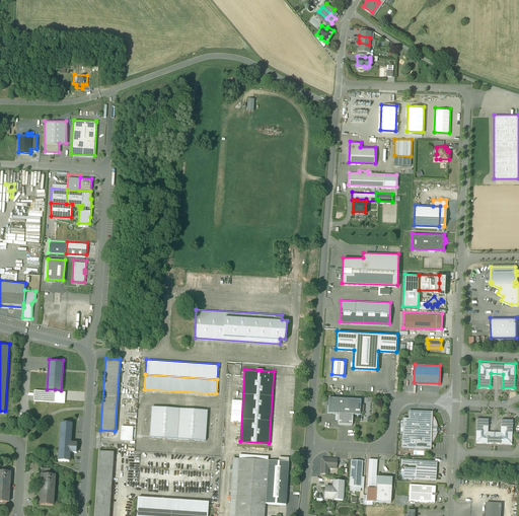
[(55,389),(47,389),(34,388),(33,398),(55,399),(55,389)]
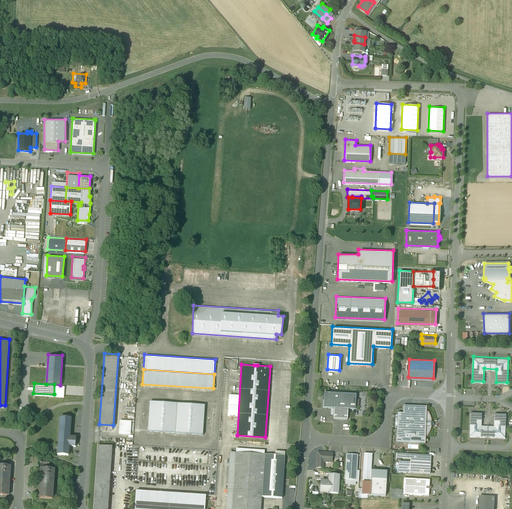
[(54,394),(63,395),(64,385),(60,385),(54,384),(54,394)]
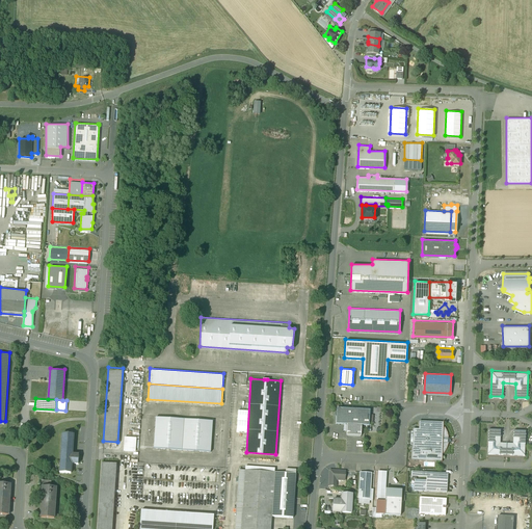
[(347,422),(362,423),(369,423),(370,407),(337,405),(337,410),(336,410),(335,410),(335,413),(336,414),(337,414),(336,421),(347,422)]
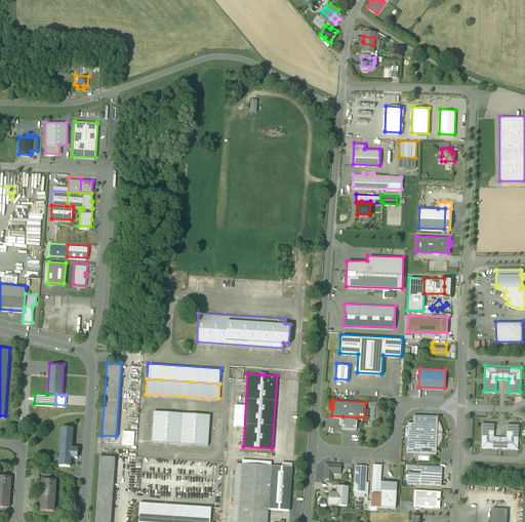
[(209,413),(153,409),(151,440),(208,443),(209,413)]
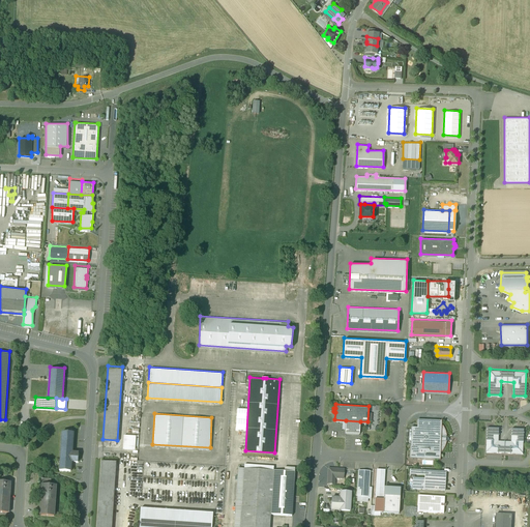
[(441,418),(417,417),(417,426),(411,425),(410,456),(440,457),(440,448),(441,448),(441,449),(442,448),(443,446),(444,445),(445,443),(446,441),(446,439),(449,439),(449,434),(446,434),(446,432),(446,430),(445,429),(445,428),(444,426),(443,425),(442,423),(442,425),(441,425),(441,418)]
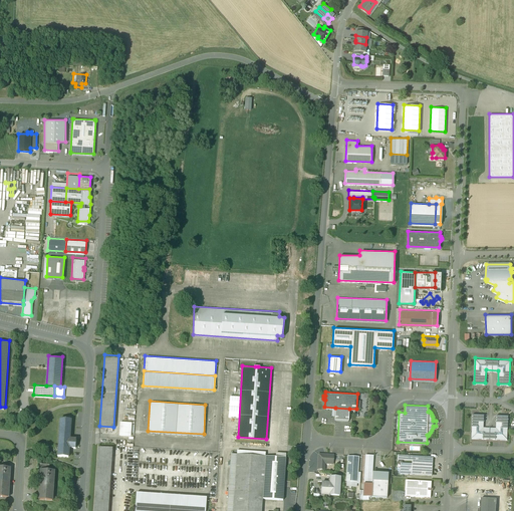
[(349,409),(335,408),(334,418),(349,419),(349,409)]
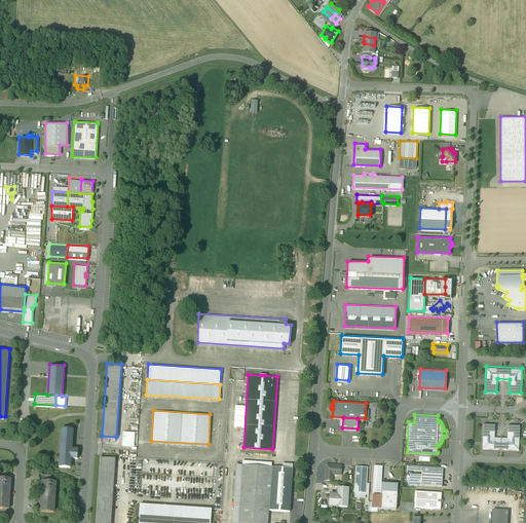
[(508,436),(494,436),(495,422),(484,421),(483,447),(519,448),(520,423),(508,422),(508,436)]
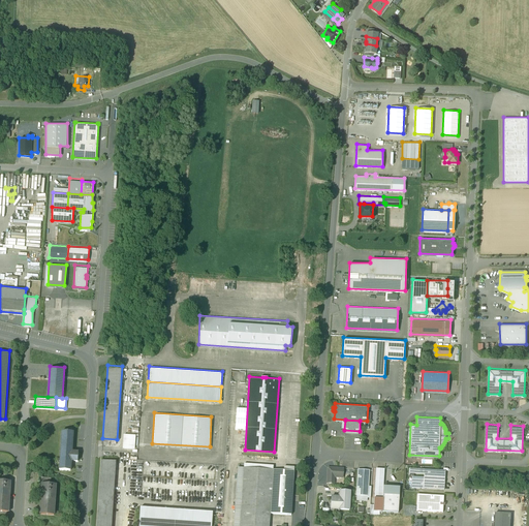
[(72,429),(62,429),(59,467),(70,468),(71,458),(78,459),(79,450),(71,450),(72,429)]
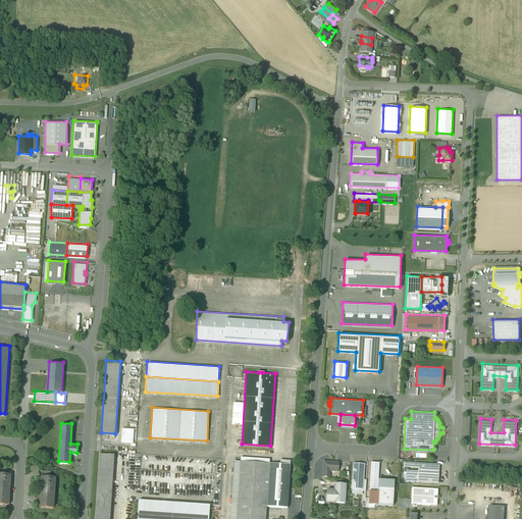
[(136,442),(136,426),(123,426),(123,442),(136,442)]
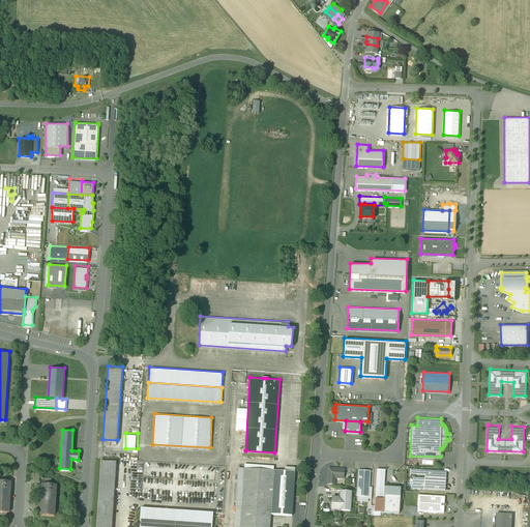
[(111,526),(116,460),(101,459),(96,526),(111,526)]
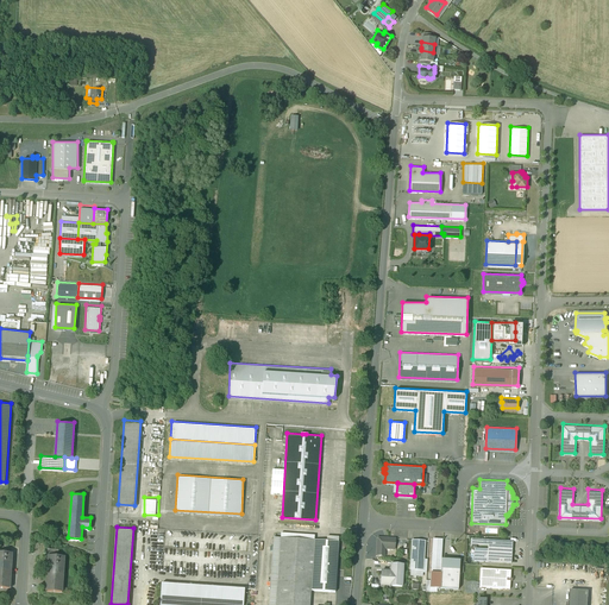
[(281,535),(274,535),(270,585),(277,585),(281,535)]
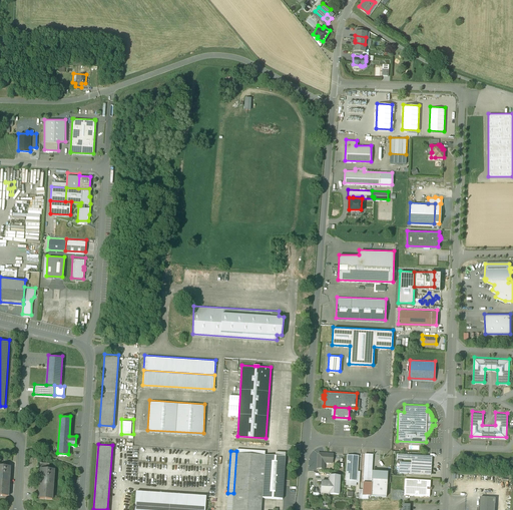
[(236,451),(233,493),(231,509),(261,509),(262,496),(265,453),(236,451)]
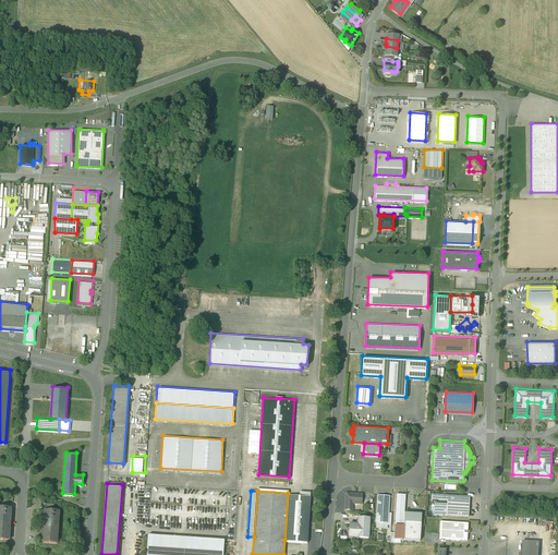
[(362,492),(346,491),(346,507),(352,507),(352,501),(362,501),(362,492)]
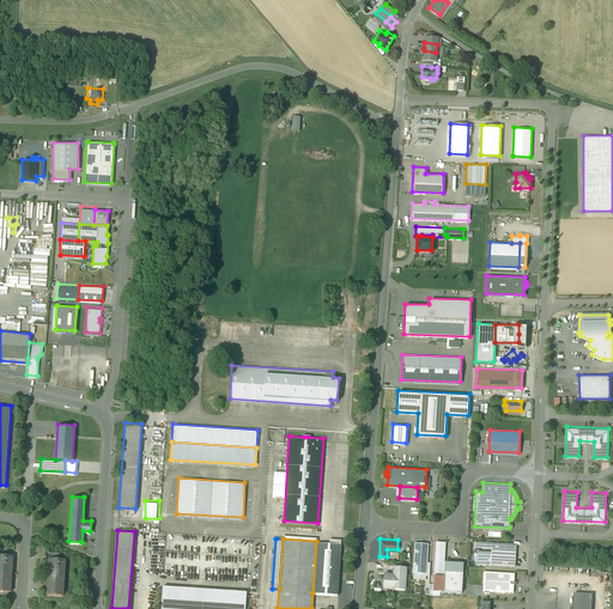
[(445,540),(436,540),(434,574),(443,574),(444,560),(445,540)]
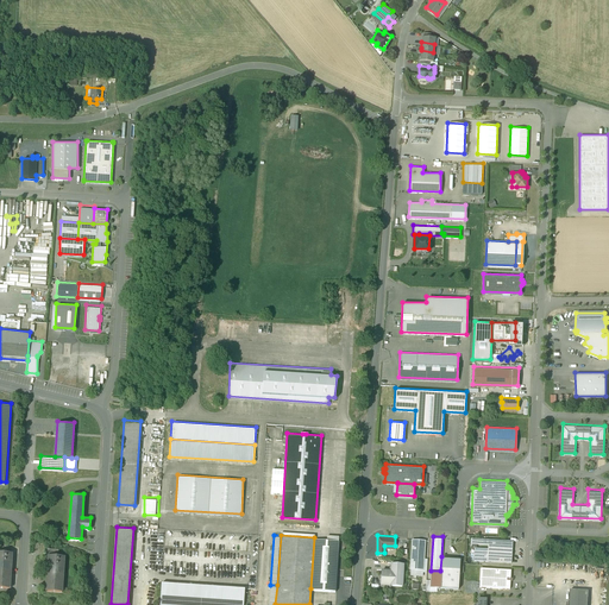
[(327,539),(314,537),(311,588),(336,590),(338,539),(327,539)]
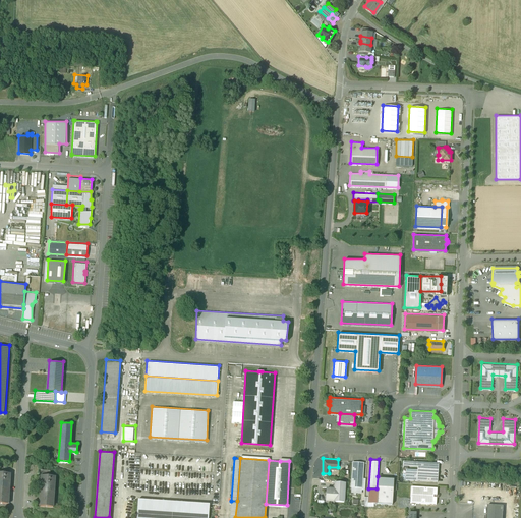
[(363,460),(353,460),(351,485),(361,486),(363,460)]
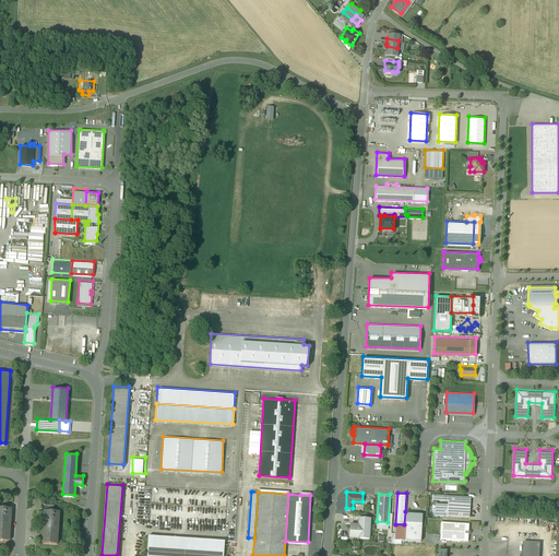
[(470,500),(448,498),(448,503),(447,513),(470,515),(470,500)]
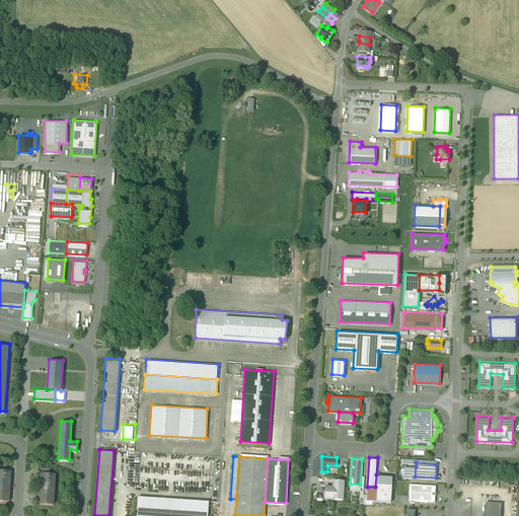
[(416,466),(404,465),(403,476),(415,476),(416,466)]
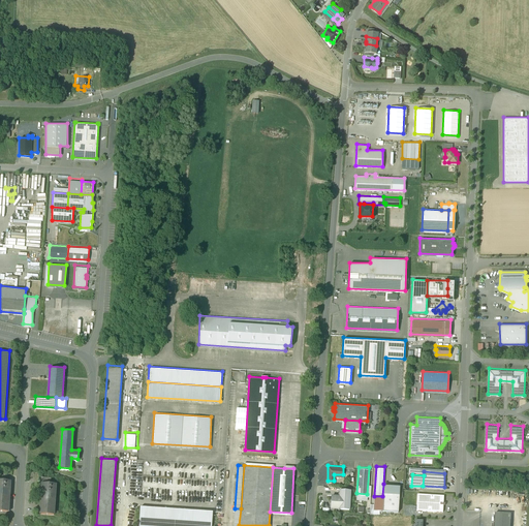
[(10,478),(0,477),(0,508),(8,509),(10,478)]
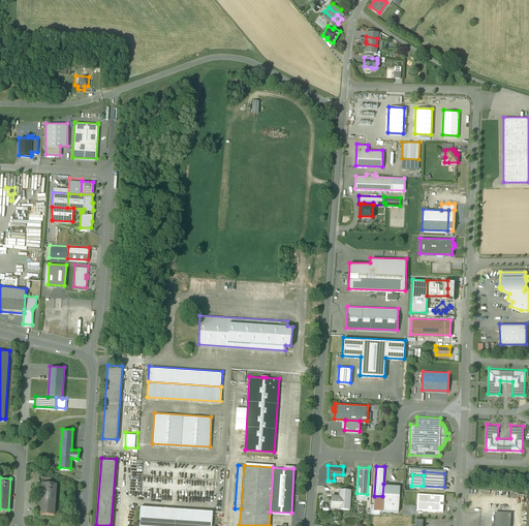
[(56,482),(41,481),(39,512),(54,513),(56,482)]
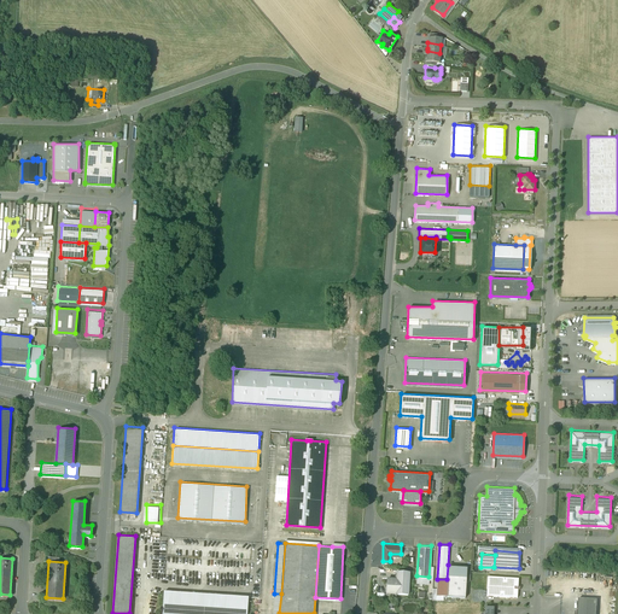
[(467,566),(448,565),(447,579),(445,595),(465,596),(467,566)]
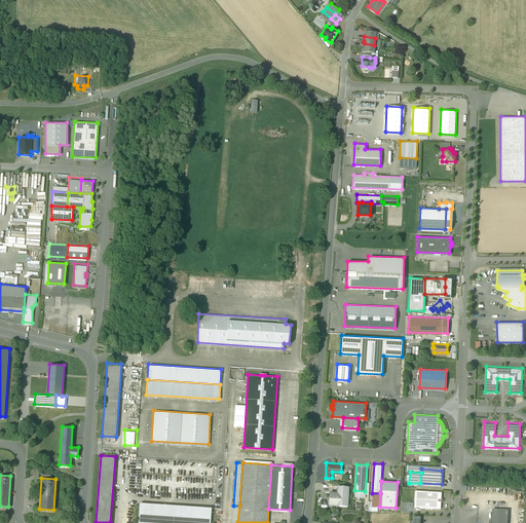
[(348,486),(338,485),(337,491),(337,503),(347,505),(348,486)]
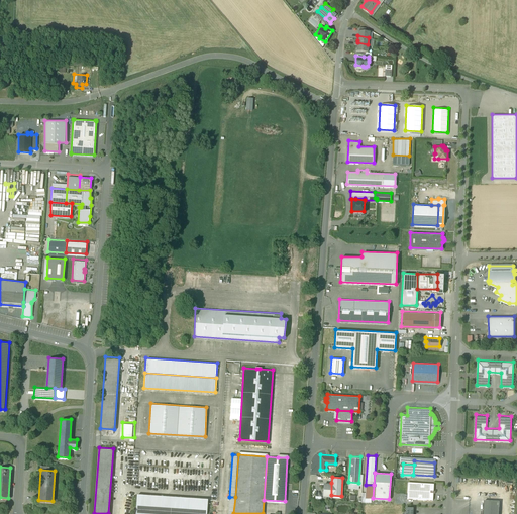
[(433,482),(408,481),(407,497),(432,498),(433,492),(434,492),(435,489),(433,489),(433,482)]
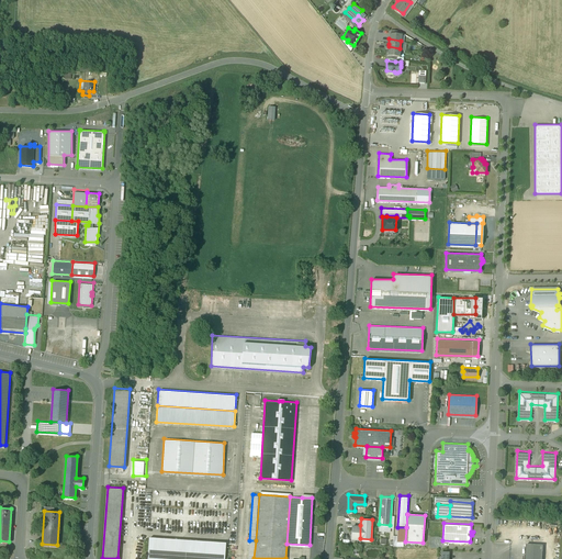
[(360,525),(351,525),(351,538),(360,538),(360,525)]
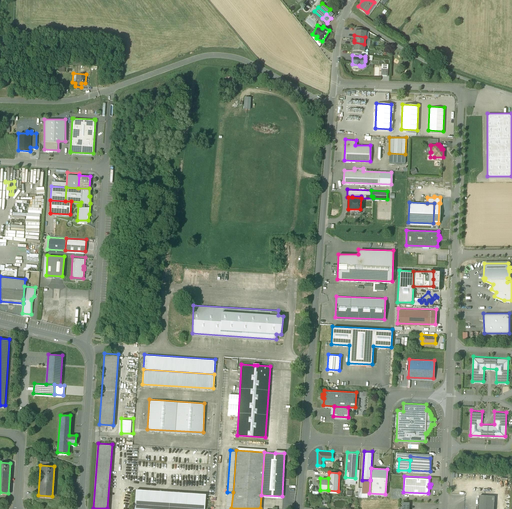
[(362,480),(361,492),(369,493),(370,480),(362,480)]
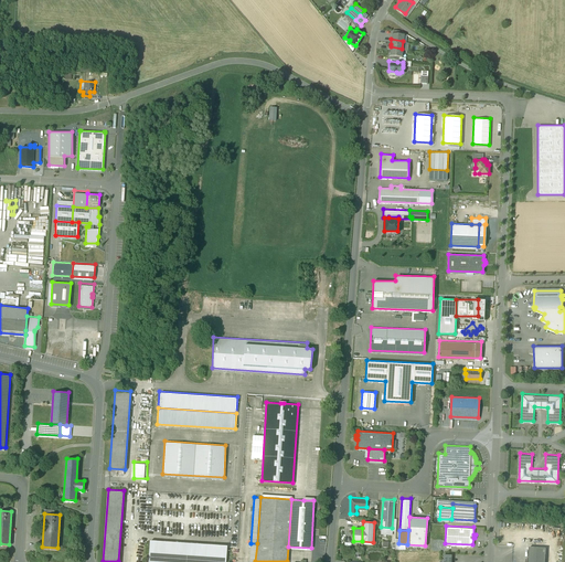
[(227,544),(149,539),(148,555),(226,561),(227,544)]
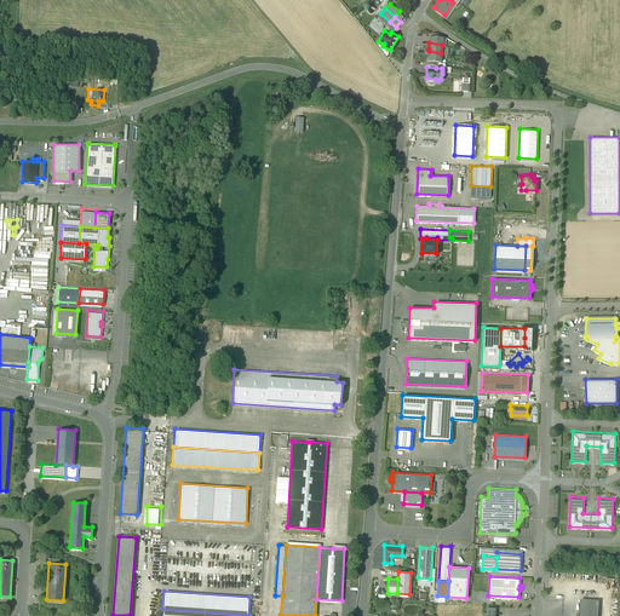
[(597,615),(600,599),(580,598),(579,615),(597,615)]
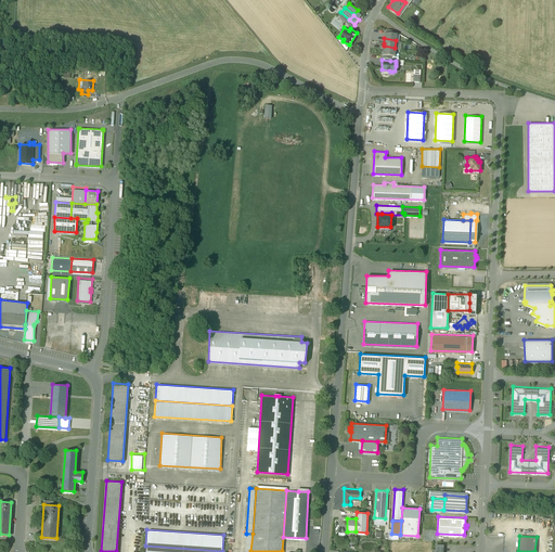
[(71,540),(48,539),(48,550),(69,551),(71,540)]
